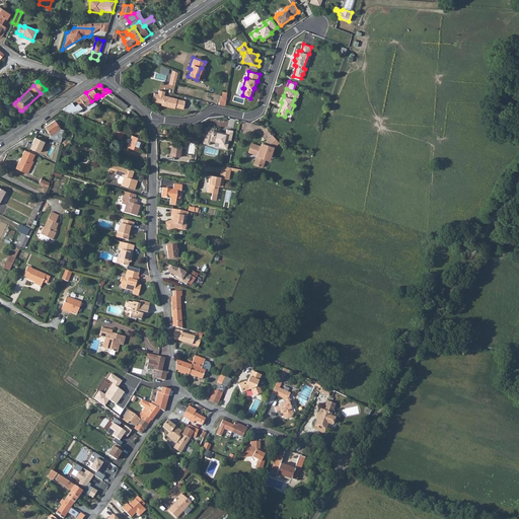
[(164,91),(158,89),(157,93),(153,92),(151,100),(161,102),(160,104),(173,108),(173,107),(181,109),(183,101),(176,99),(176,98),(163,95),(164,91)]
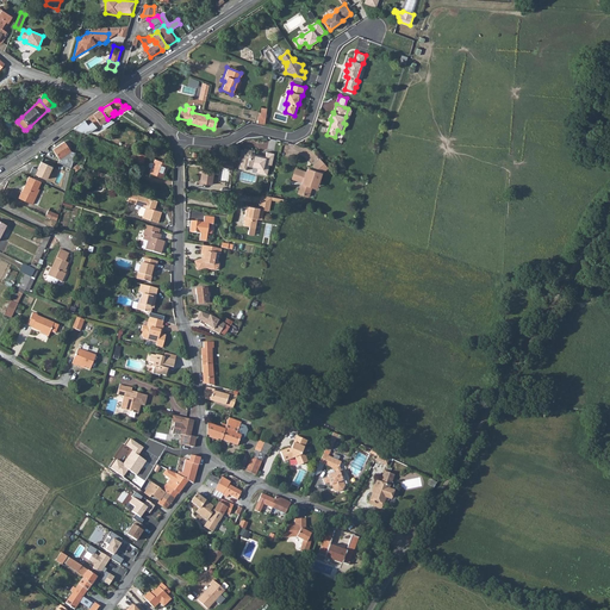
[(103,129),(113,122),(107,119),(100,109),(88,117),(88,118),(92,122),(87,124),(85,120),(73,128),(82,131),(87,134),(99,125),(103,129)]
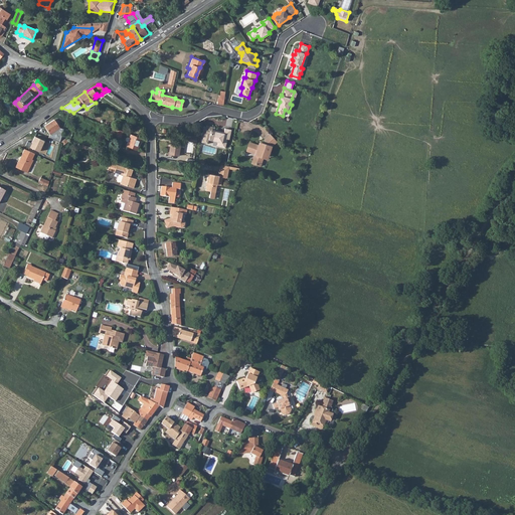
[(48,137),(58,141),(59,141),(61,137),(63,130),(59,128),(54,119),(44,126),(49,134),(48,137)]
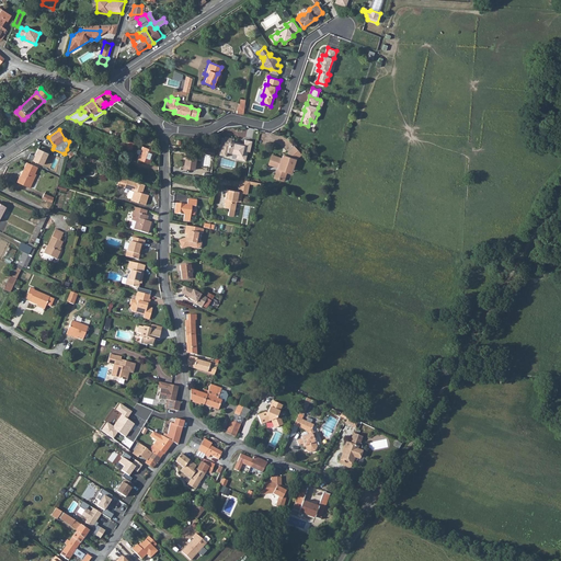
[(250,151),(252,141),(245,140),(244,146),(238,144),(239,142),(232,141),(232,138),(226,137),(224,147),(229,148),(229,150),(235,151),(233,153),(238,155),(242,155),(241,159),(245,160),(248,151),(250,151)]
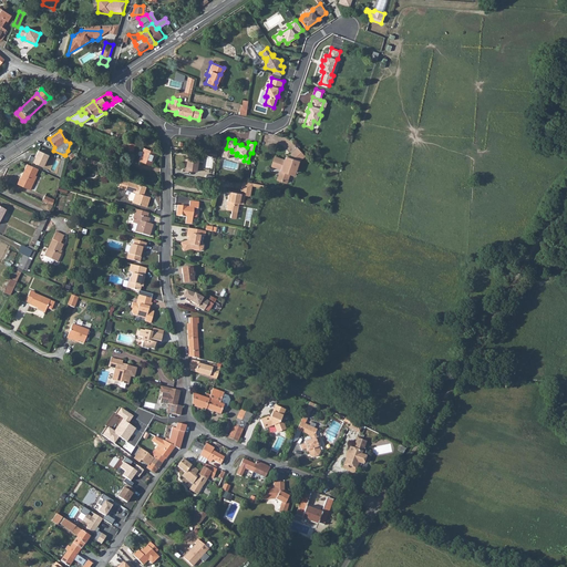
[(136,145),(129,142),(125,150),(133,152),(136,145)]
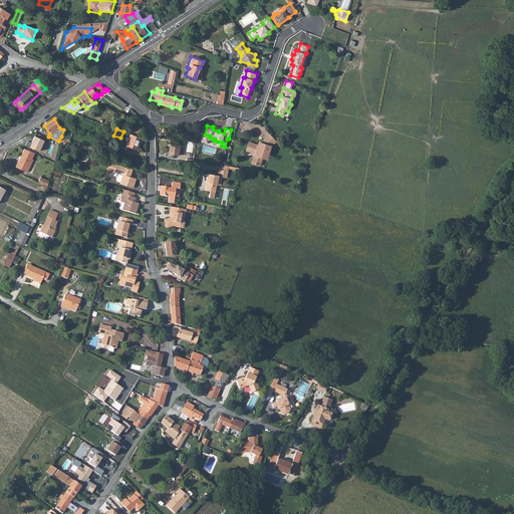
[(142,139),(131,135),(126,147),(138,151),(142,139)]
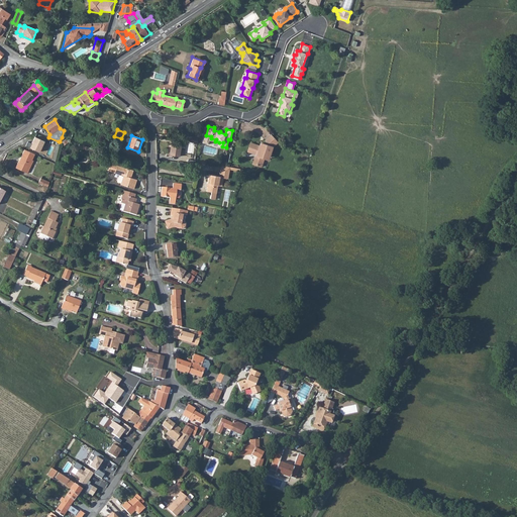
[(279,142),(272,135),(267,140),(267,141),(264,144),(263,147),(261,146),(251,143),(248,151),(256,154),(253,164),(262,167),(265,159),(266,154),(270,156),(273,147),(279,142)]
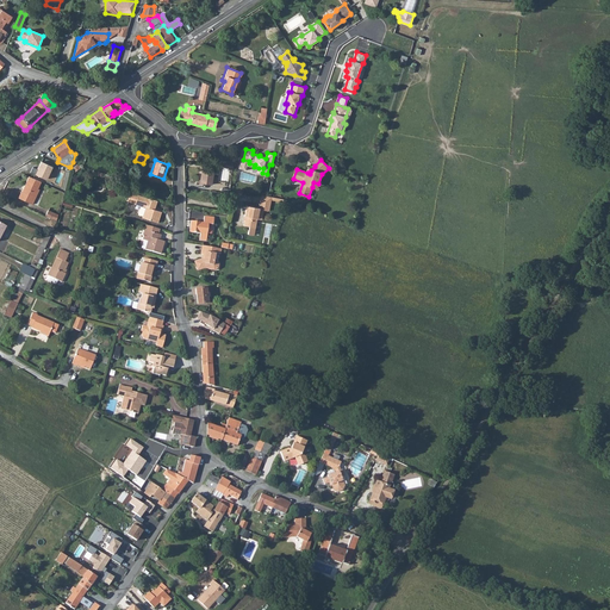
[(54,167),(42,162),(38,170),(33,168),(31,173),(48,180),(54,167)]
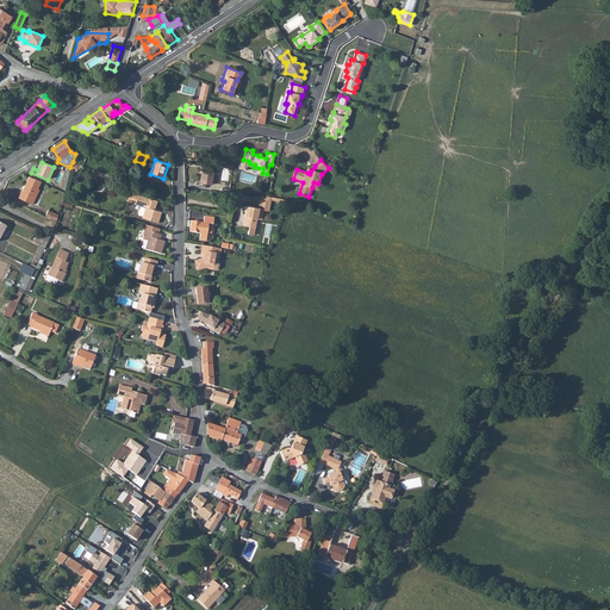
[(204,168),(203,184),(213,185),(215,169),(204,168)]
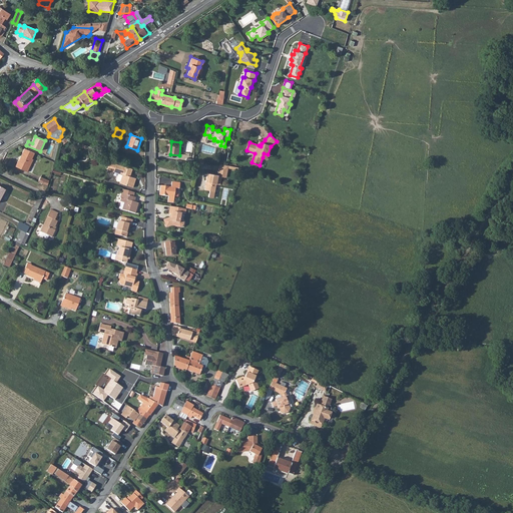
[(33,154),(22,150),(17,161),(16,161),(14,166),(26,172),(29,166),(27,166),(33,154)]
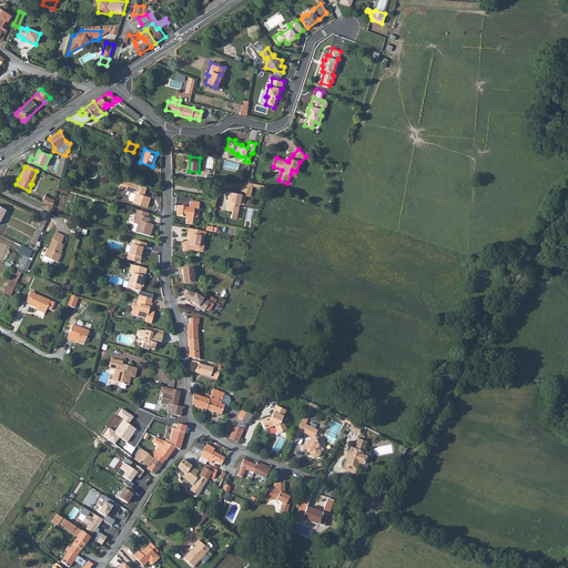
[(148,189),(130,183),(123,181),(120,189),(137,193),(133,203),(148,208),(151,199),(144,196),(144,194),(146,194),(148,189)]
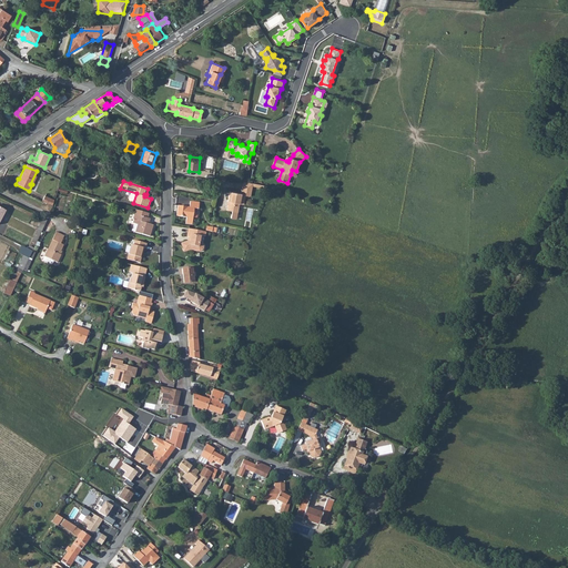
[(253,183),(244,182),(241,194),(230,192),(227,202),(231,203),(230,206),(227,206),(227,211),(232,212),(231,219),(236,220),(239,204),(244,205),(245,196),(251,196),(253,186),(266,189),(267,185),(253,183)]
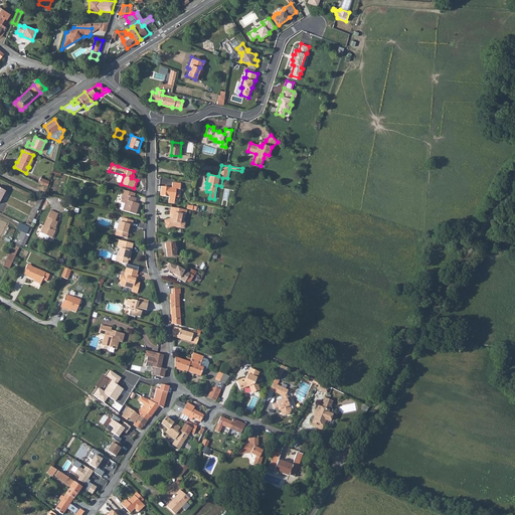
[(39,177),(38,182),(45,185),(47,185),(48,180),(47,180),(39,177)]
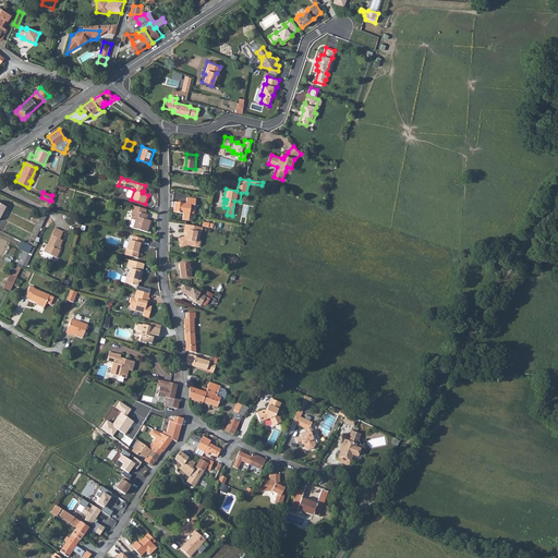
[(196,205),(197,198),(187,197),(187,204),(176,203),(174,211),(183,213),(183,219),(189,220),(190,213),(191,205),(194,205),(196,205)]
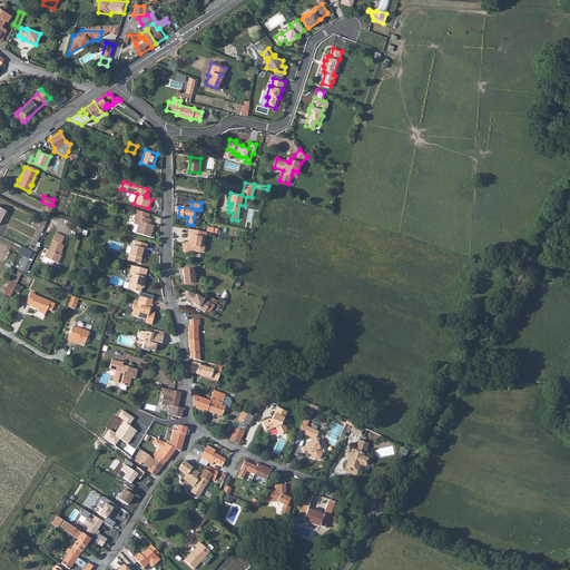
[(147,215),(134,210),(131,222),(137,223),(135,231),(149,235),(153,224),(146,222),(147,215)]
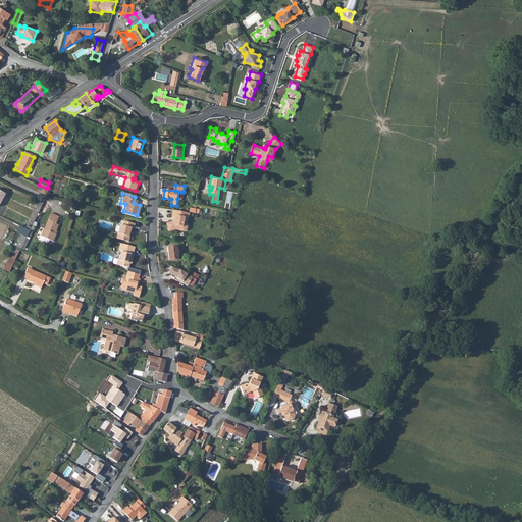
[(39,203),(28,224),(31,225),(33,226),(43,206),(42,205),(39,203)]
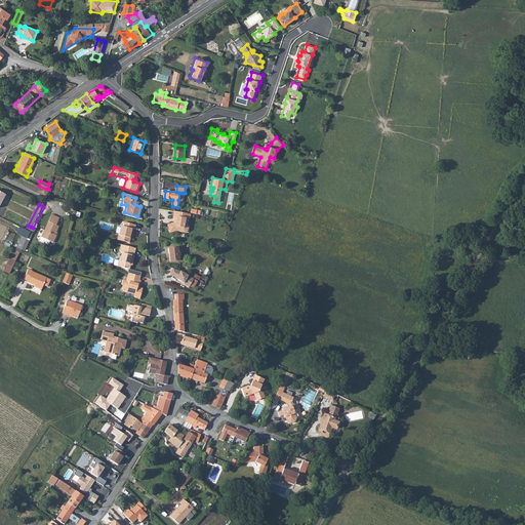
[(189,213),(175,211),(174,218),(178,219),(177,223),(174,223),(170,226),(169,228),(172,234),(179,231),(188,232),(190,231),(191,228),(191,226),(189,224),(186,224),(187,218),(188,218),(189,213)]
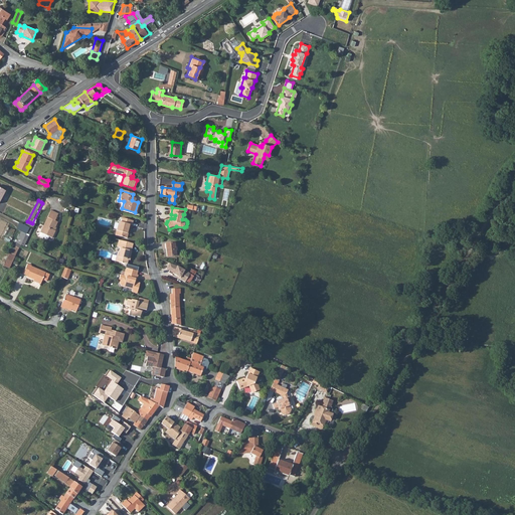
[(52,209),(40,231),(49,235),(52,236),(55,230),(54,229),(58,220),(56,218),(58,212),(52,209)]
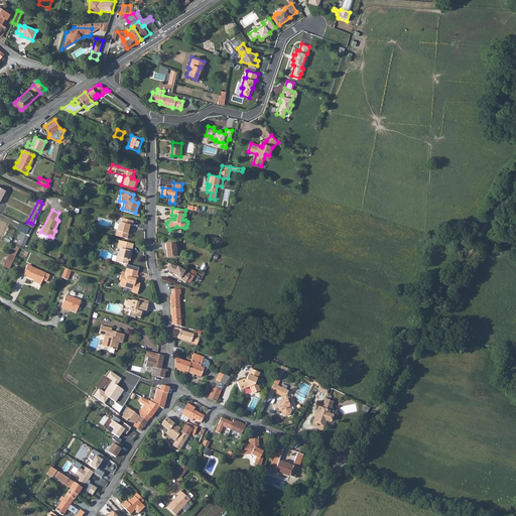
[(117,229),(115,233),(127,237),(130,224),(132,225),(134,221),(123,218),(122,222),(120,221),(118,229),(117,229)]
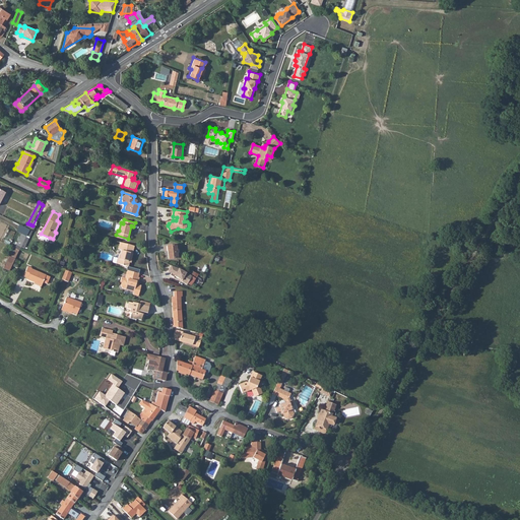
[(21,235),(16,246),(24,249),(33,232),(19,224),(16,232),(21,235)]
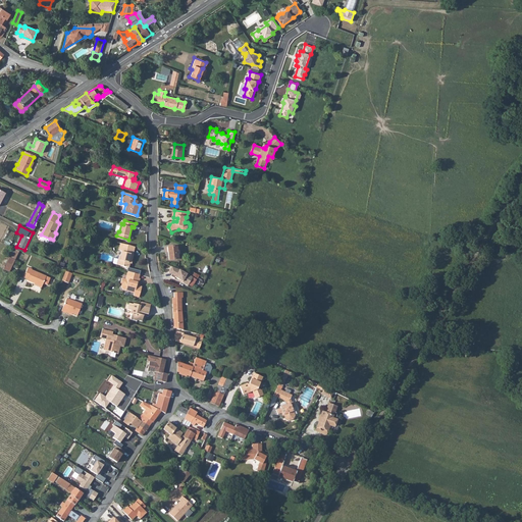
[(133,249),(120,245),(119,248),(122,249),(121,254),(119,254),(116,263),(127,266),(129,259),(132,260),(134,253),(132,253),(133,249)]
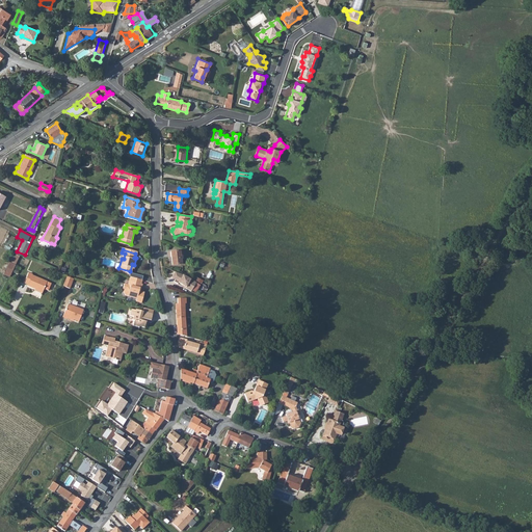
[(181,250),(171,251),(173,265),(182,264),(181,250)]
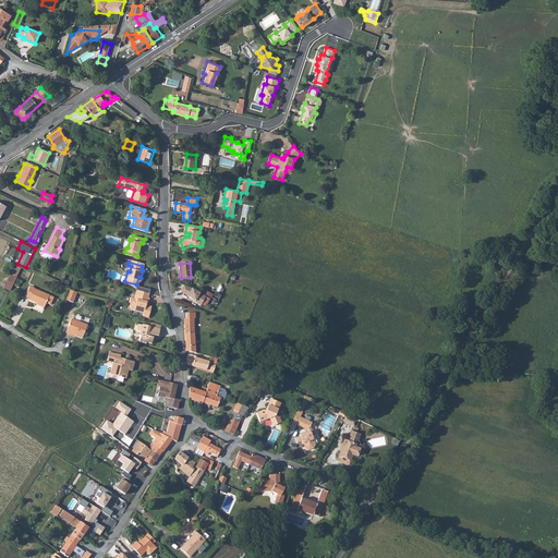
[(7,281),(3,288),(10,291),(13,283),(7,281)]
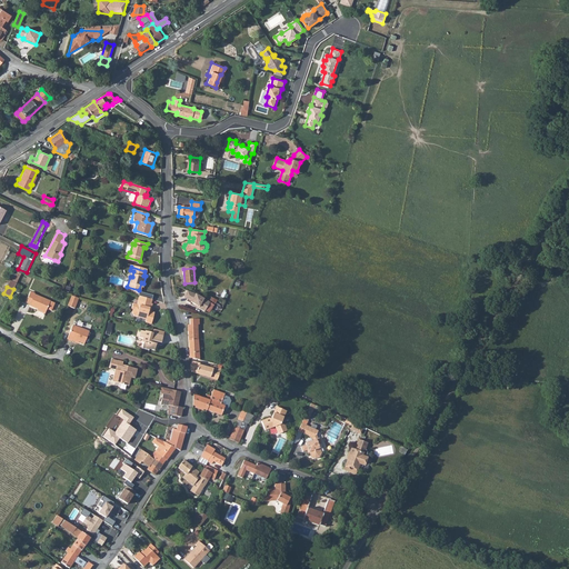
[(199,295),(197,295),(191,291),(188,290),(185,297),(188,299),(187,301),(191,303),(192,302),(196,305),(200,307),(199,308),(206,311),(207,310),(210,312),(216,305),(211,302),(211,301),(199,295)]
